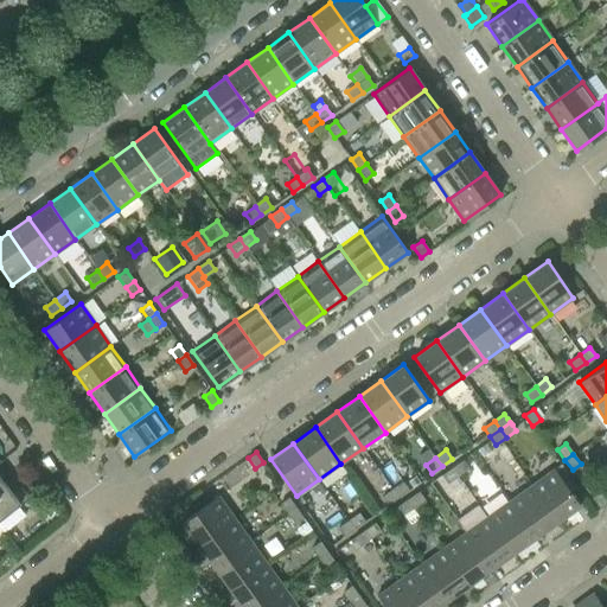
[(468,468),(462,460),(452,467),(458,477),(468,468)]
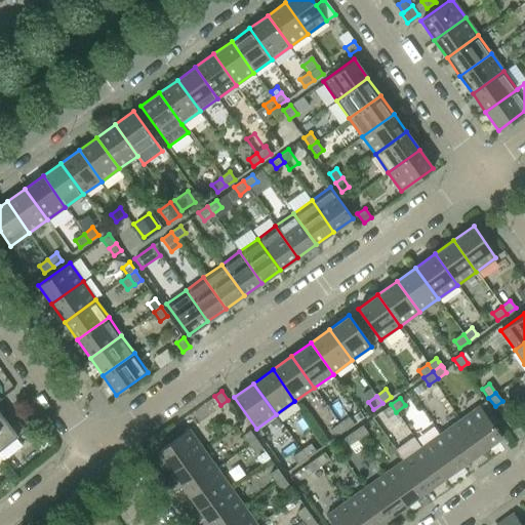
[(396,412),(391,404),(382,410),(388,417),(396,412)]
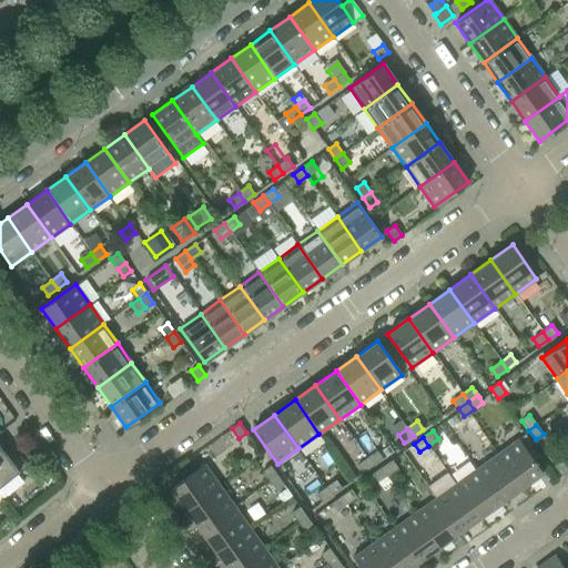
[(543,473),(518,438),(497,454),(521,488),(543,473)]
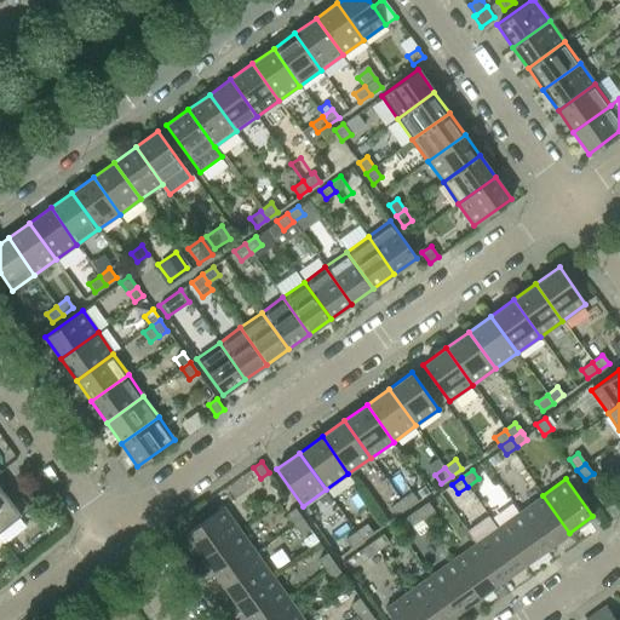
[(425,486),(417,492),(422,498),(429,492),(425,486)]
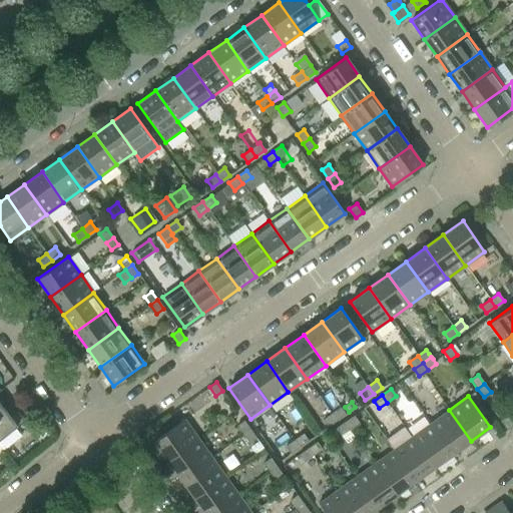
[(15,428),(24,420),(17,412),(10,417),(0,404),(0,444),(4,449),(21,436),(15,428)]
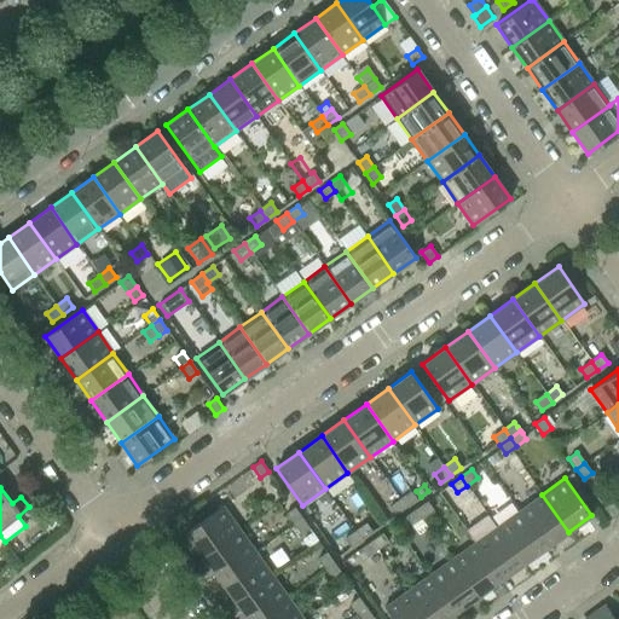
[(416,499),(410,491),(399,498),(405,507),(416,499)]
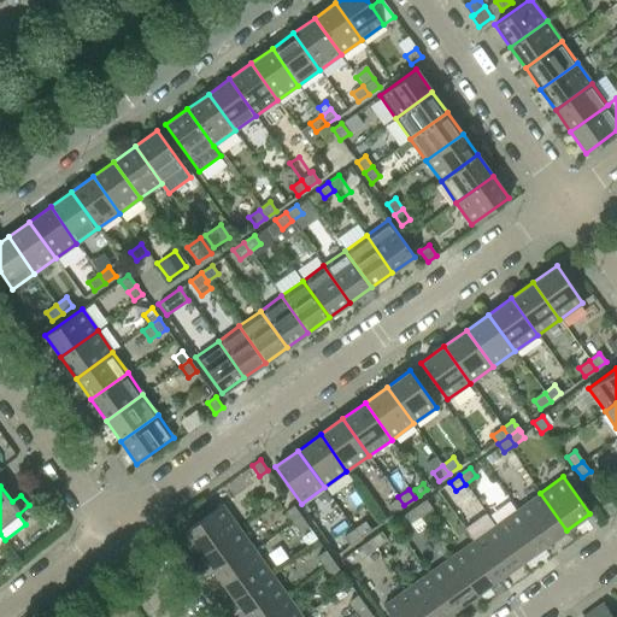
[(566,530),(540,493),(517,509),(544,546),(566,530)]
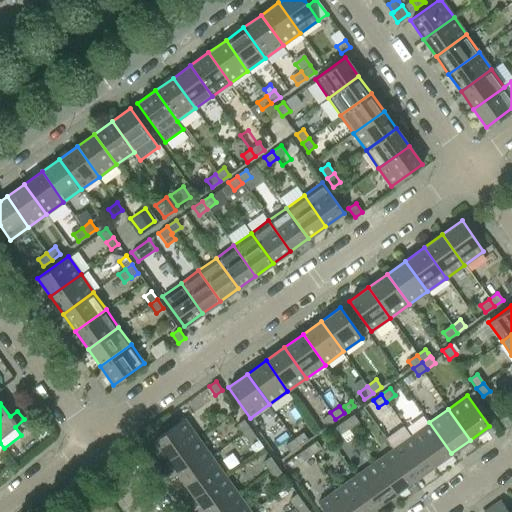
[(335,419),(330,412),(322,418),(327,425),(335,419)]
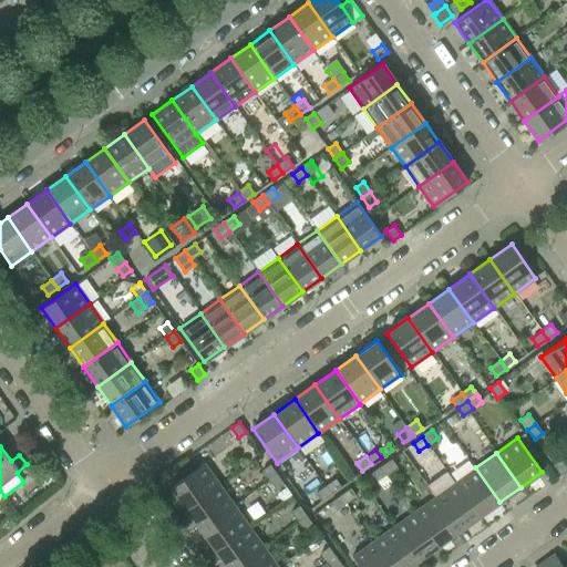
[(397,467),(391,460),(381,466),(387,474),(397,467)]
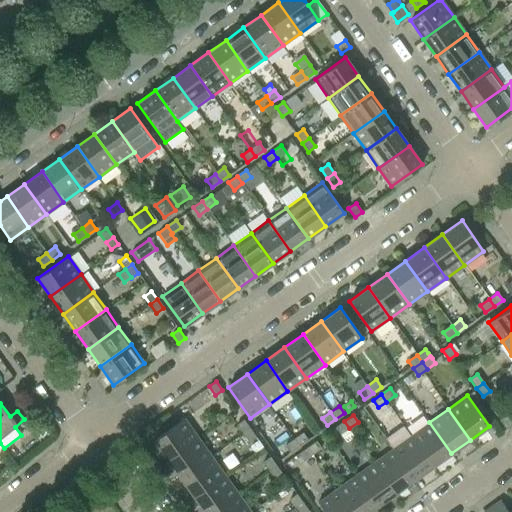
[(511,424),(511,422),(506,415),(499,420),(506,429),(511,424)]
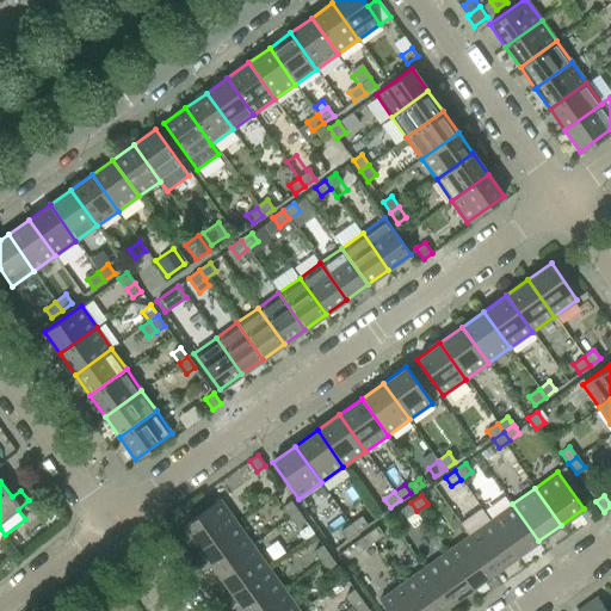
[(199,548),(236,523),(220,499),(183,525),(199,548)]
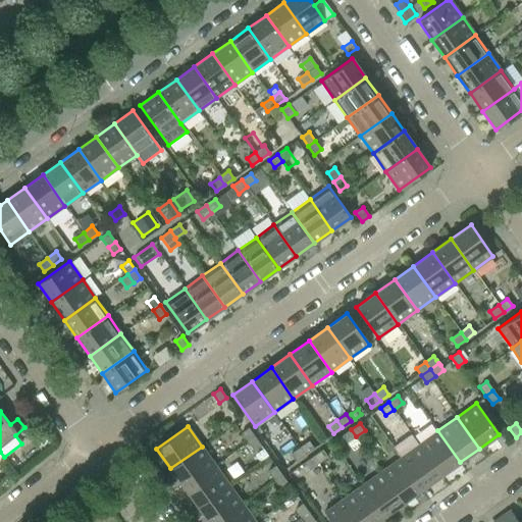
[(254,436),(248,428),(241,433),(247,441),(254,436)]
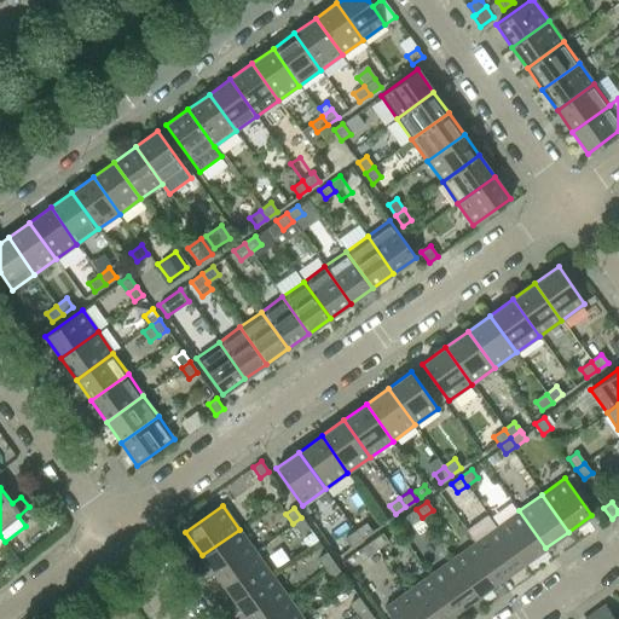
[(422,518),(416,509),(405,516),(412,525),(422,518)]
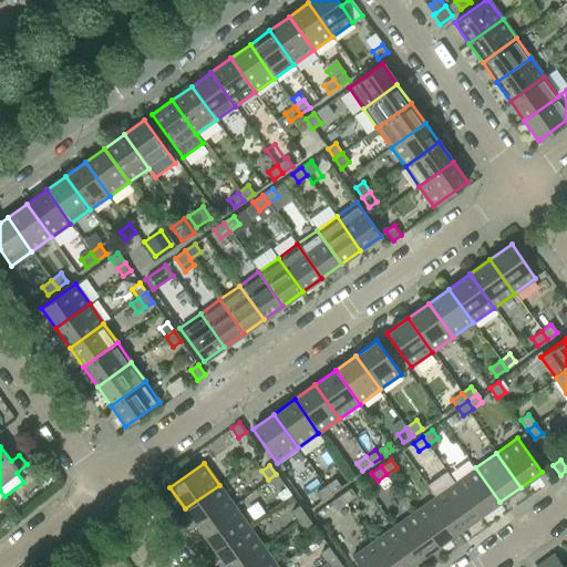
[(500,502),(475,467),(455,483),(480,516),(500,502)]
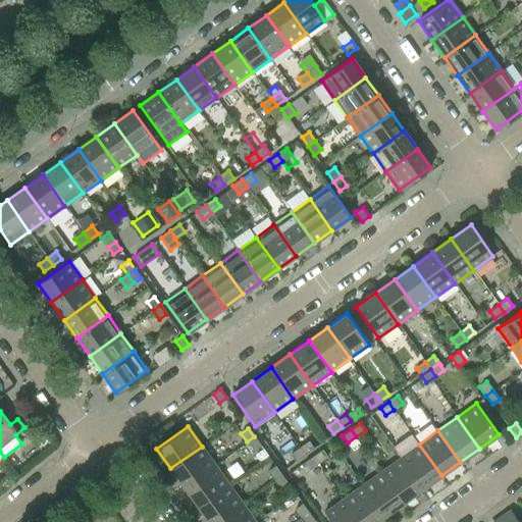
[(261,446),(254,436),(247,441),(254,451),(261,446)]
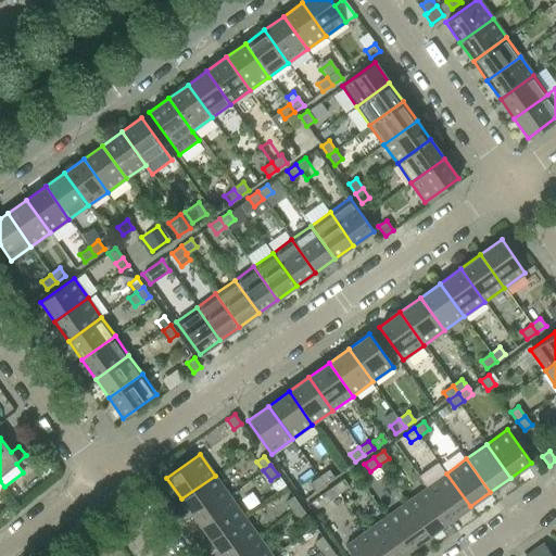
[(333,478),(328,469),(318,477),(324,484),(333,478)]
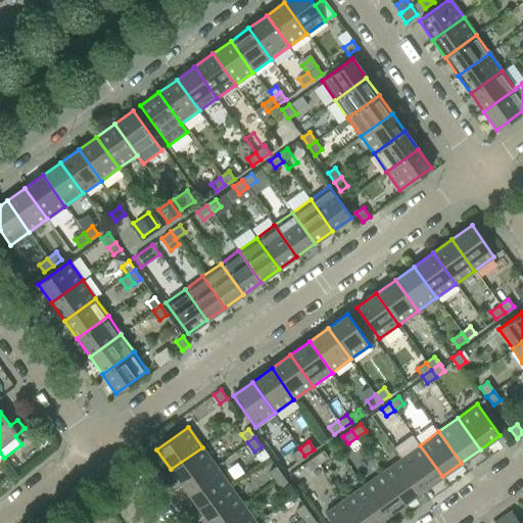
[(442,476),(420,445),(400,459),(423,489),(442,476)]
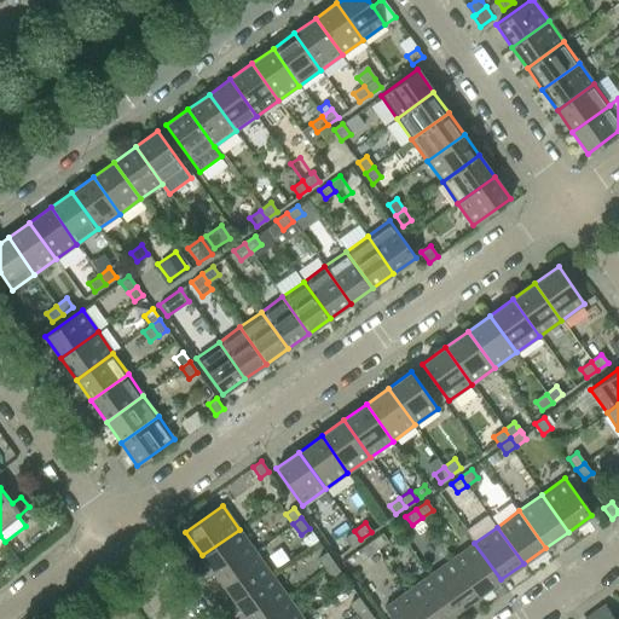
[(218,578),(255,551),(239,530),(202,555),(218,578)]
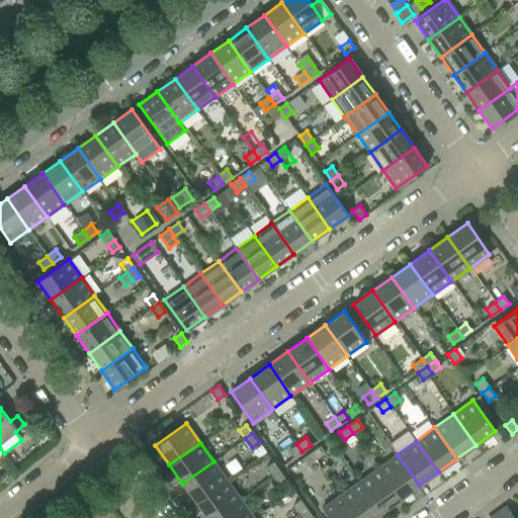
[(301,451),(296,444),(288,450),(293,457),(301,451)]
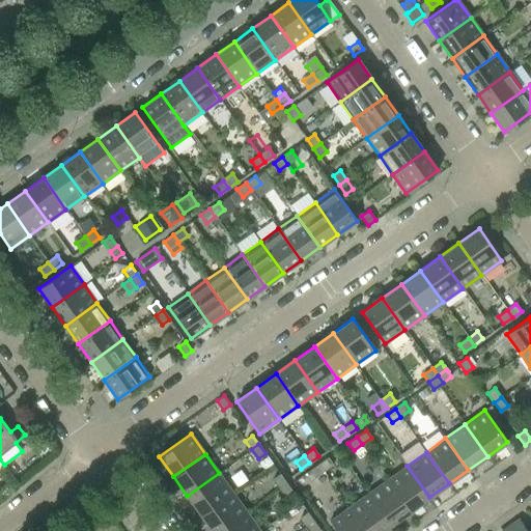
[(333,465),(328,457),(318,464),(324,471),(333,465)]
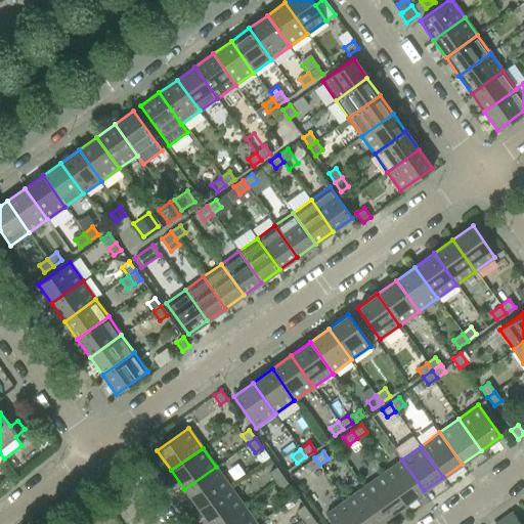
[(319,465),(314,457),(305,464),(310,471),(319,465)]
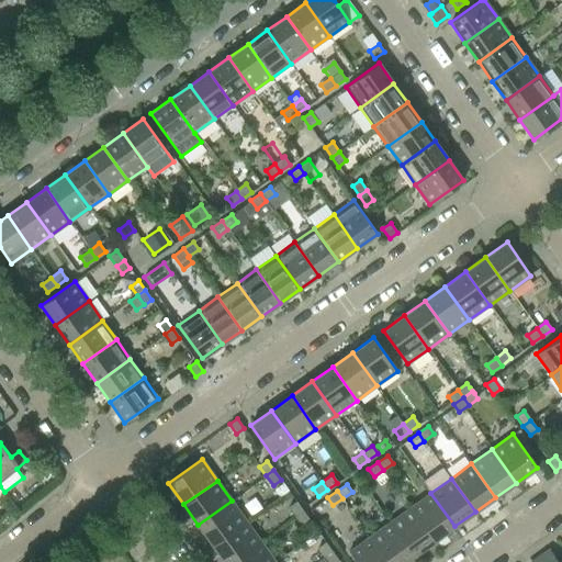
[(454,526),(430,493),(411,507),(435,541),(454,526)]
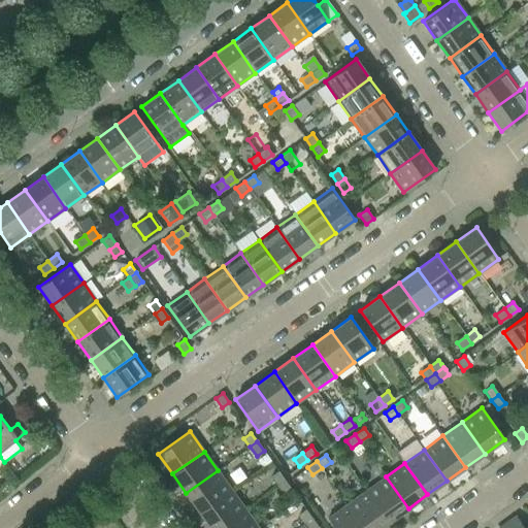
[(199,512),(231,490),(218,470),(186,493),(199,512)]
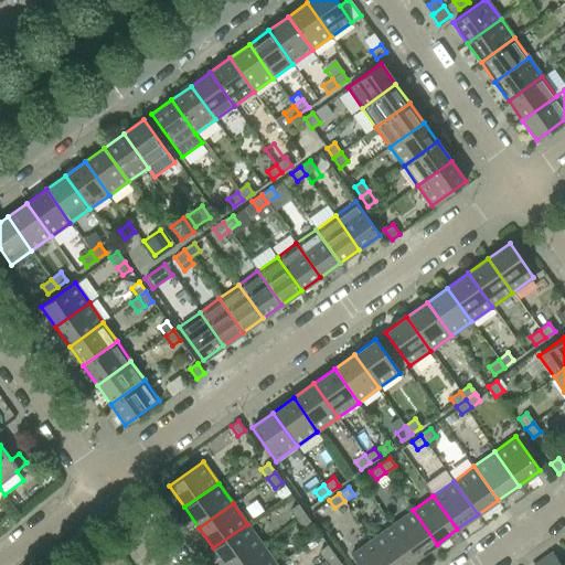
[(305,513),(298,504),(290,510),(297,519),(305,513)]
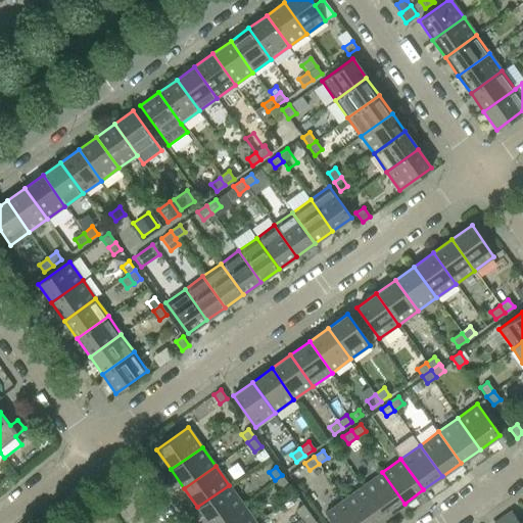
[(405,504),(382,472),(363,485),(385,517),(405,504)]
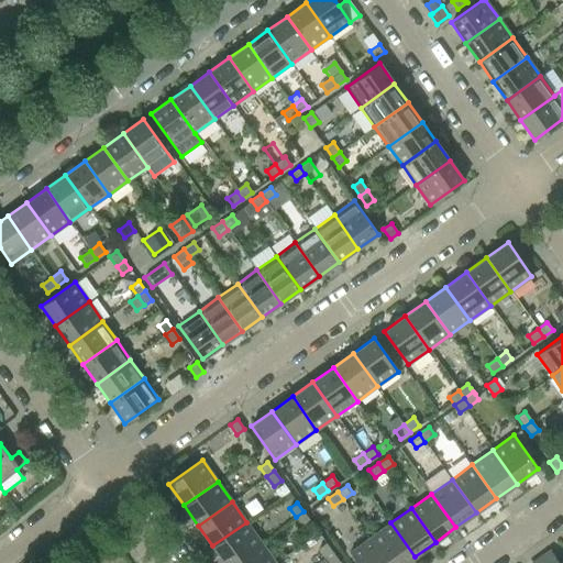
[(310,521),(304,511),(296,517),(302,527),(310,521)]
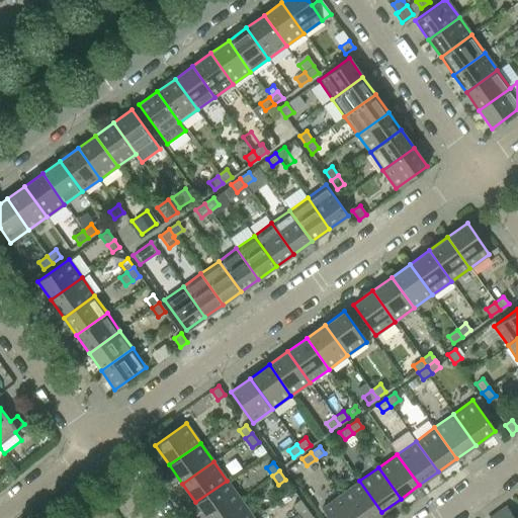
[(206,517),(212,517),(240,499),(227,481),(195,502),(206,517)]
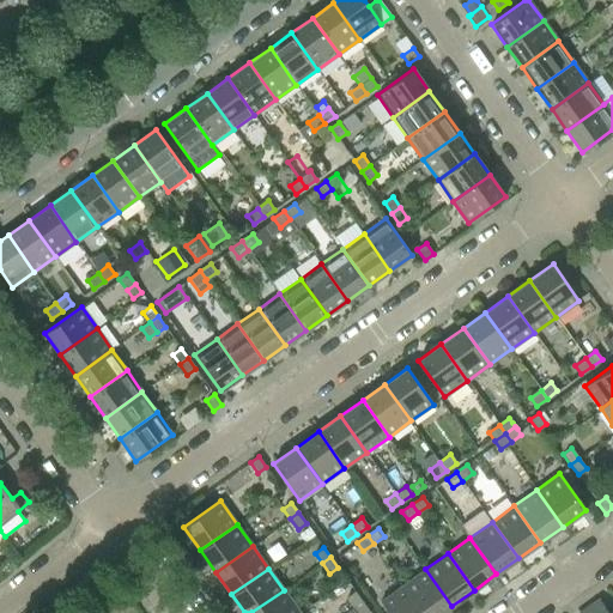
[(441,612),(451,606),(425,569),(404,586),(423,612),(441,612)]
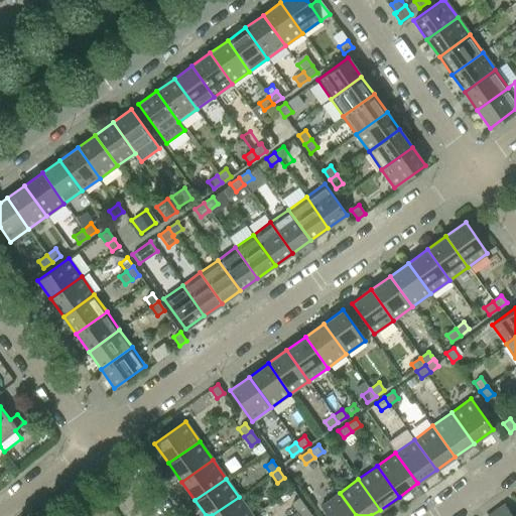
[(356,515),(340,493),(319,506),(327,515),(356,515)]
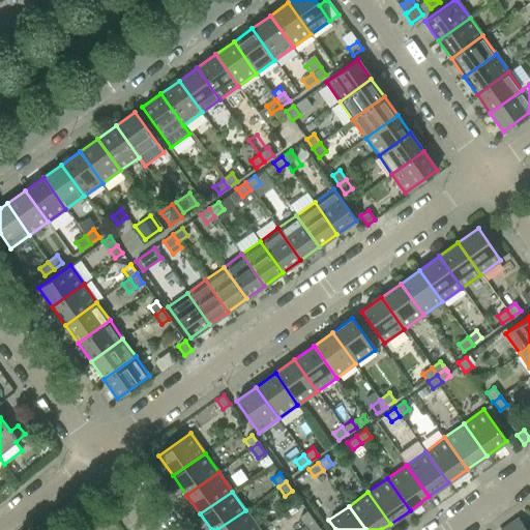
[(259,529),(260,529),(245,510),(217,529),(259,529)]
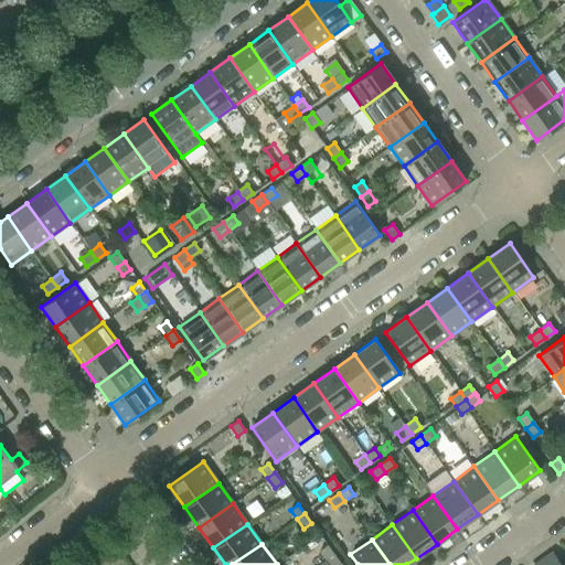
[(334,555),(327,545),(319,551),(326,561),(334,555)]
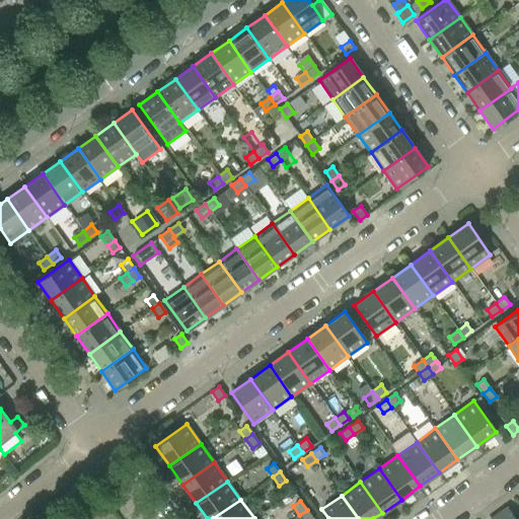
[(515,518),(507,507),(498,513),(502,518),(515,518)]
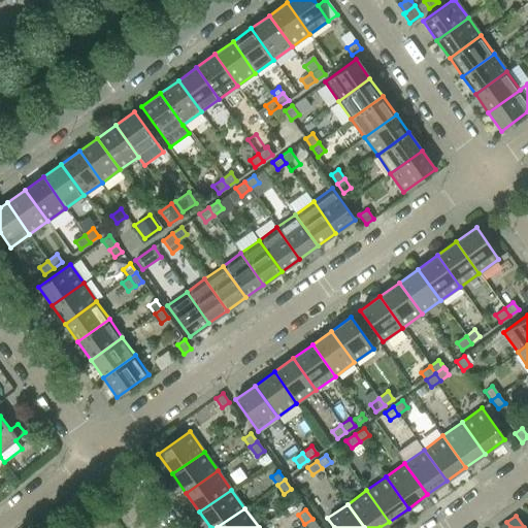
[(317,527),(319,527),(312,519),(304,524),(307,527),(317,527)]
